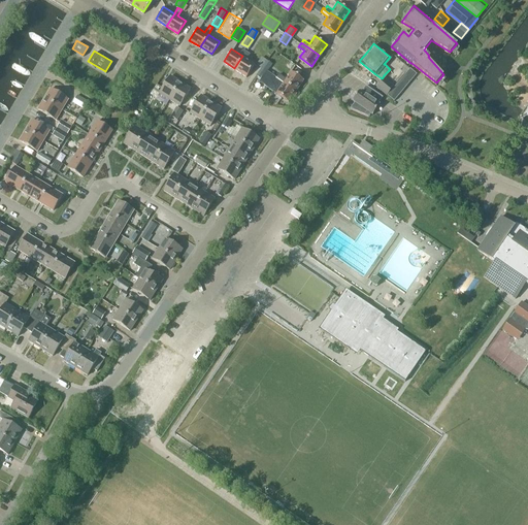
[(242,56),(234,68),(245,75),(254,63),(242,56)]
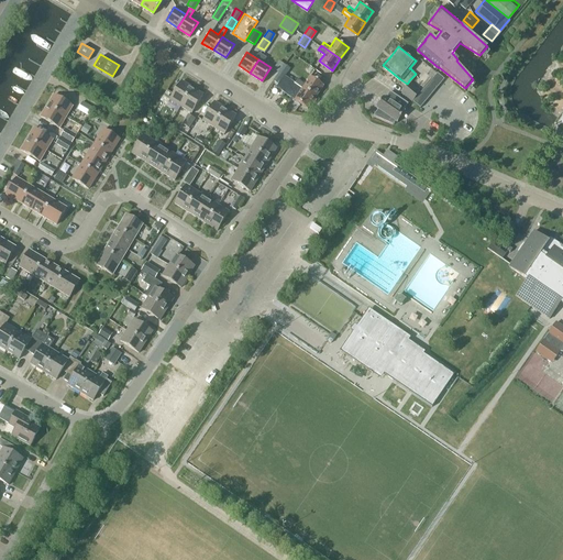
[(277,70),(284,75),(285,74),(289,66),(283,62),(277,70)]
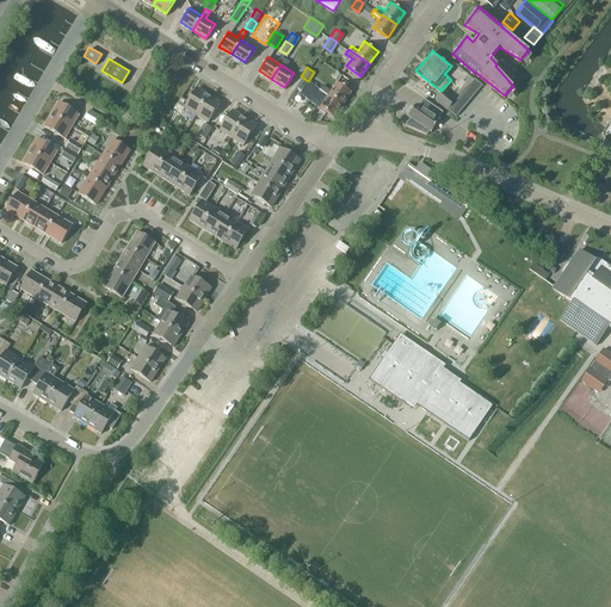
[(302,90),(308,81),(301,76),(295,85),(301,88),(302,90)]
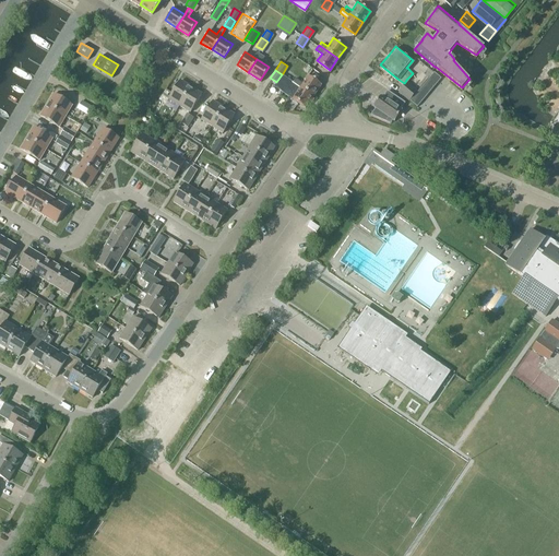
[(283,73),(282,74),(276,82),(275,81),(274,83),(292,96),(292,97),(305,106),(312,95),(299,85),(293,80),(283,73)]
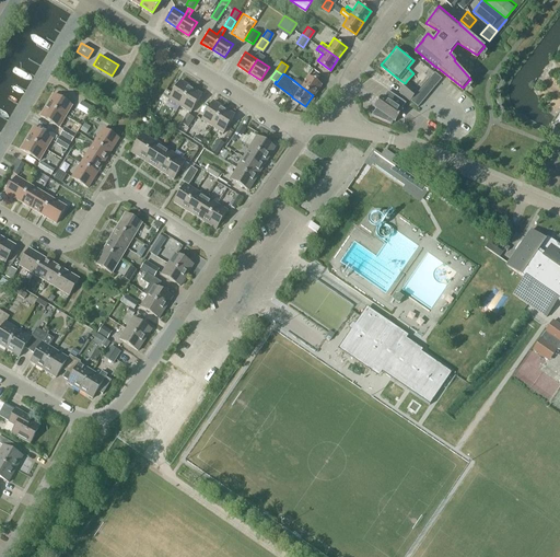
[(300,85),(313,95),(322,83),(307,74),(303,81),(295,77),(293,80),(300,85)]
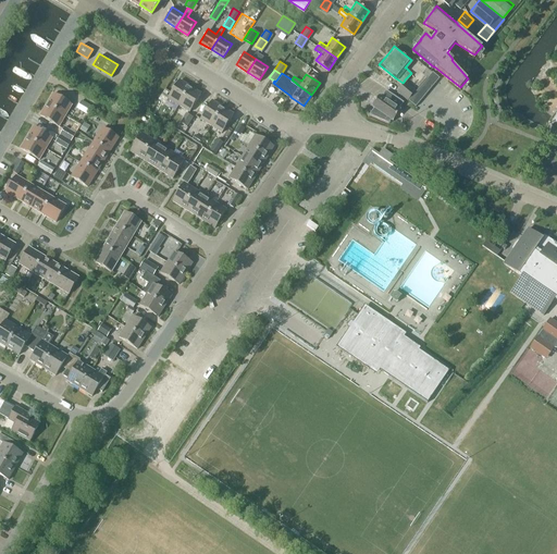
[(178,103),(189,85),(180,78),(168,97),(178,103)]
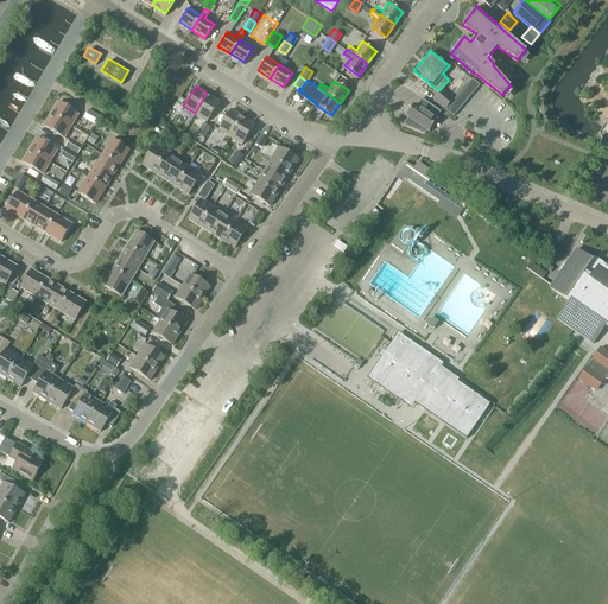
[(451,97),(441,89),(439,90),(434,97),(444,107),(451,97)]
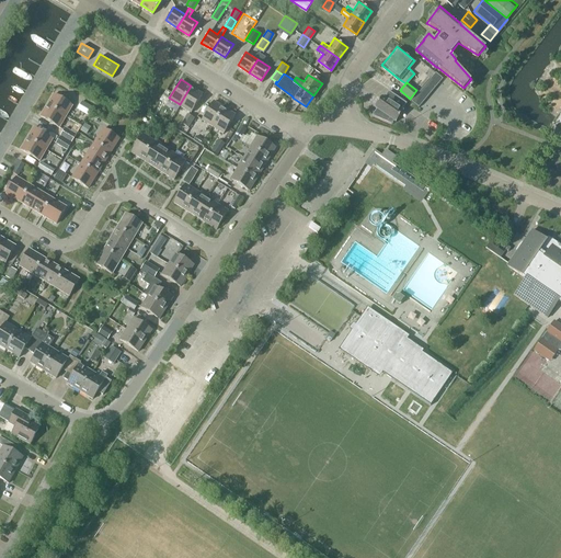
[(191,86),(180,104),(191,111),(202,92),(191,86)]
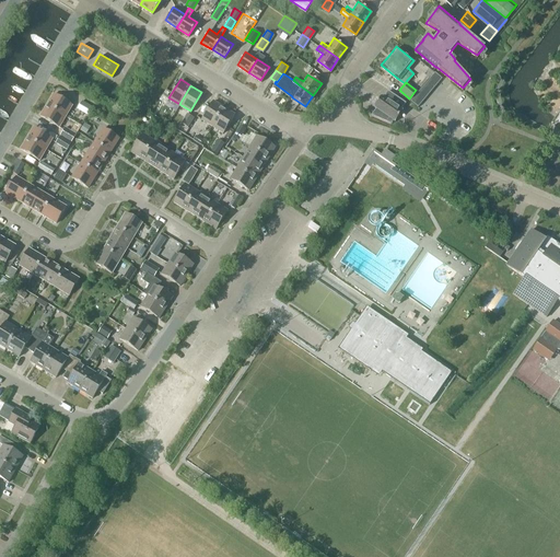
[(405,101),(387,89),(383,95),(381,94),(373,105),(375,106),(371,113),(391,122),(393,118),(395,119),(403,108),(400,107),(405,101)]
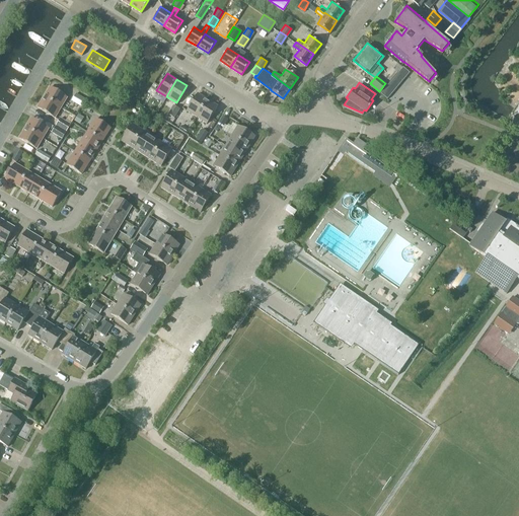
[(43,95),(61,105),(67,96),(49,85),(43,95)]
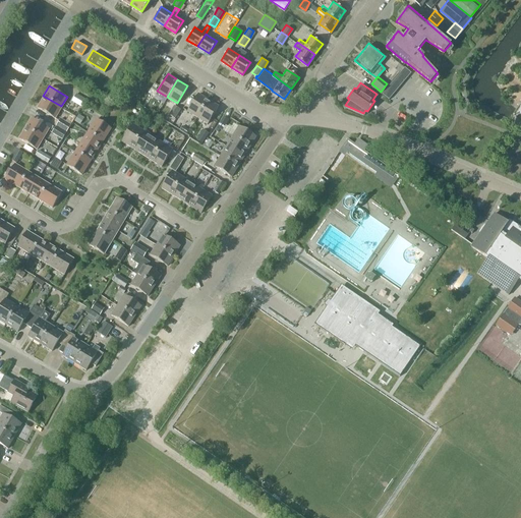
[(81,106),(87,98),(75,92),(71,99),(81,106)]
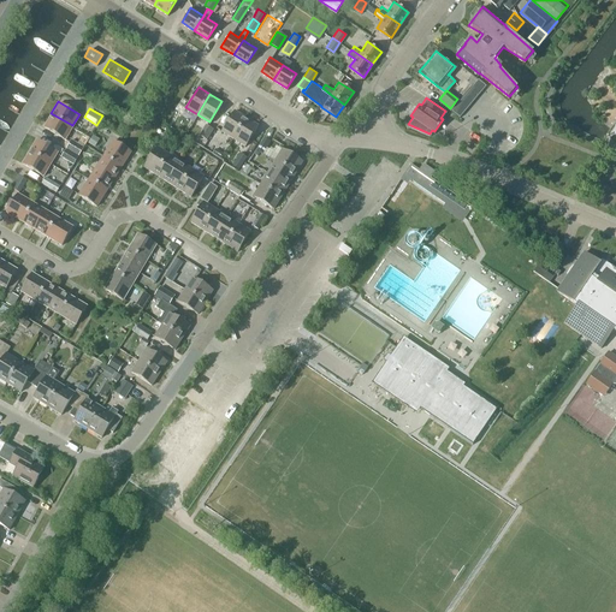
[(234,137),(246,117),(234,110),(221,130),(234,137)]
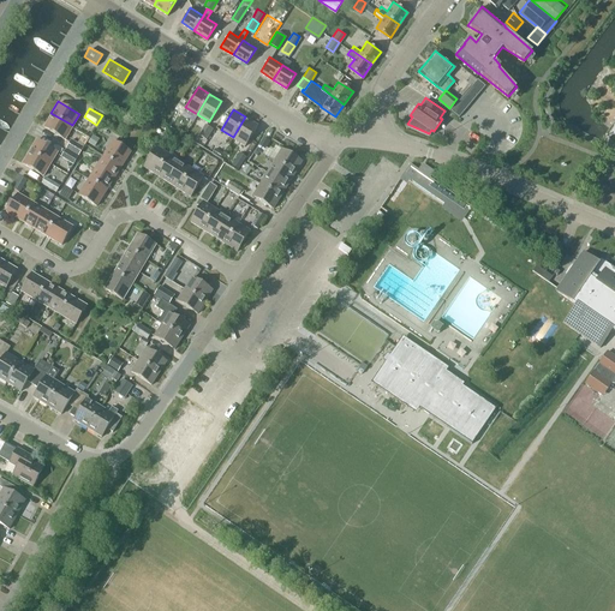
[(65,137),(72,125),(51,113),(43,125),(65,137)]
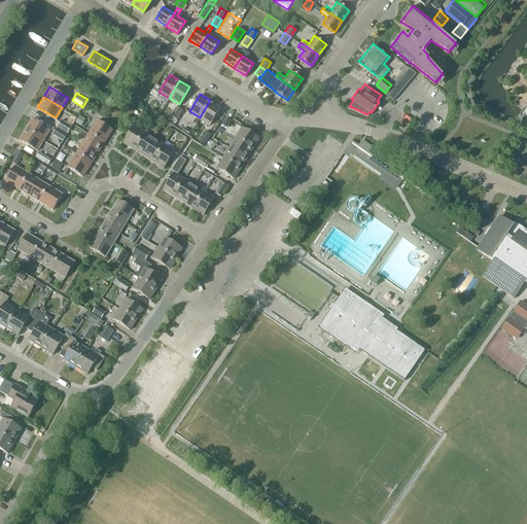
[(210,100),(200,117),(210,124),(220,106),(210,100)]
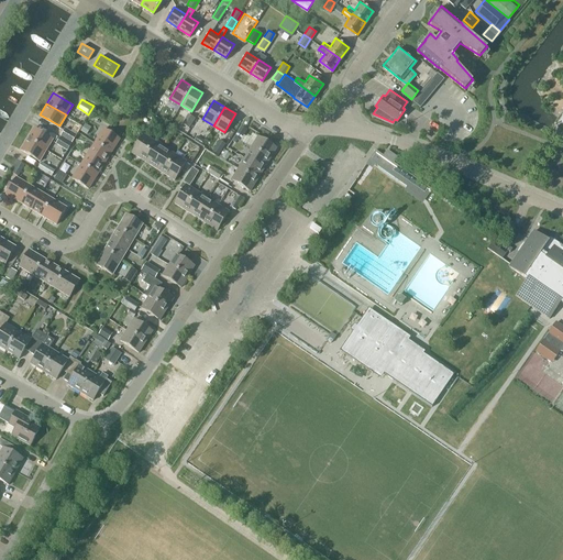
[(189,125),(195,117),(187,112),(181,121),(189,125)]
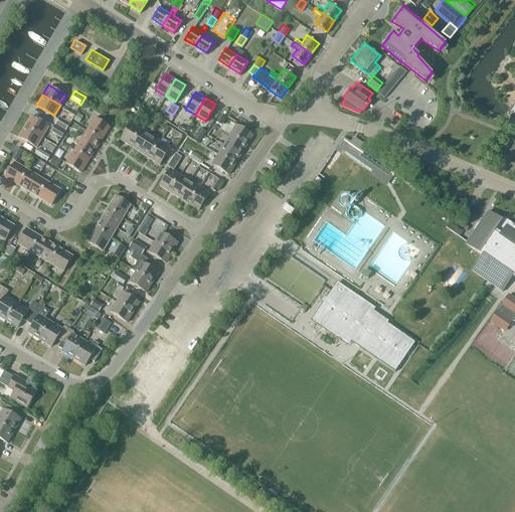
[(73,118),(78,121),(82,115),(77,112),(73,118)]
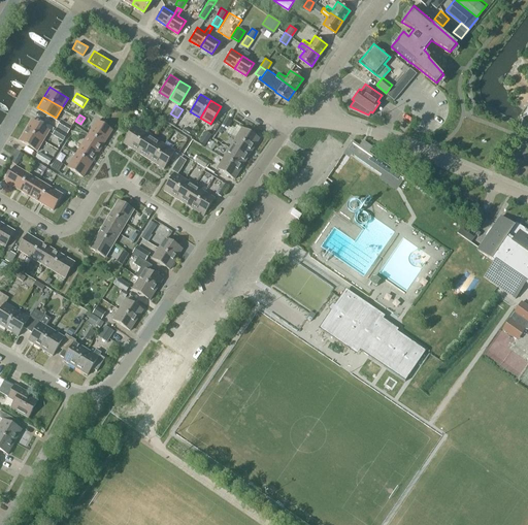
[(225,130),(231,120),(226,116),(219,126),(225,130)]
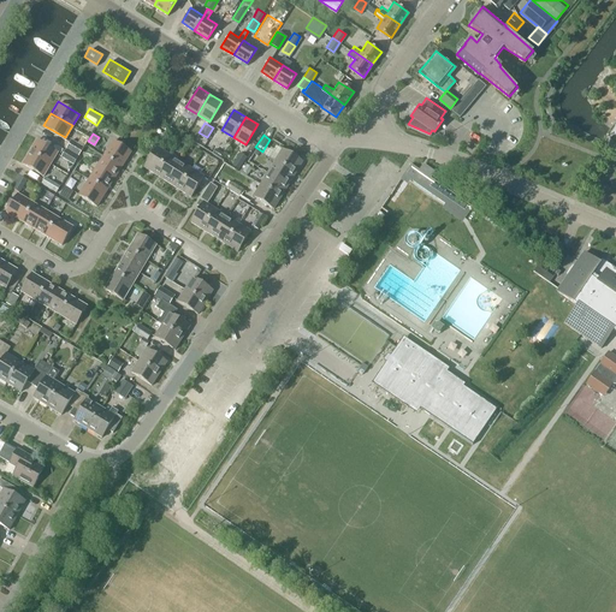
[(29,149),(51,162),(58,149),(36,137),(29,149)]
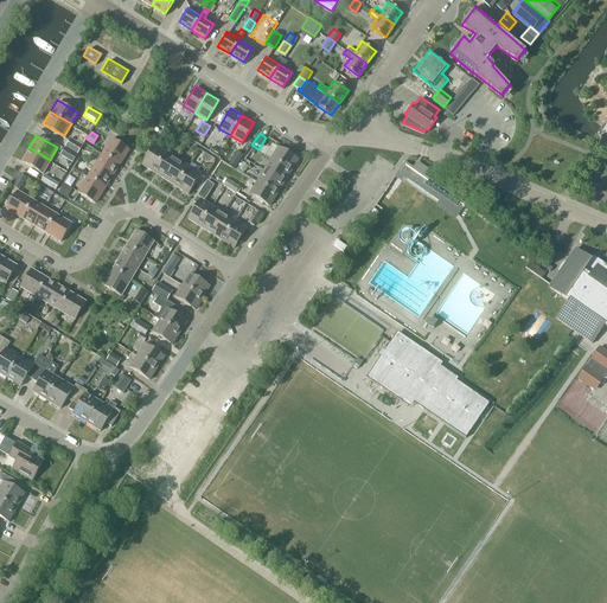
[(82,143),(70,136),(65,145),(77,152),(82,143)]
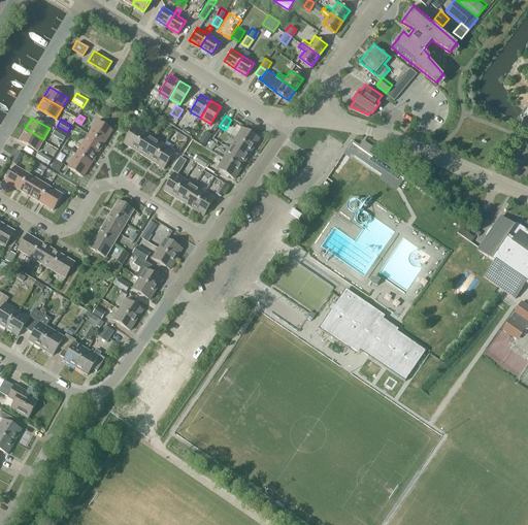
[(89,132),(103,141),(112,128),(97,119),(89,132)]
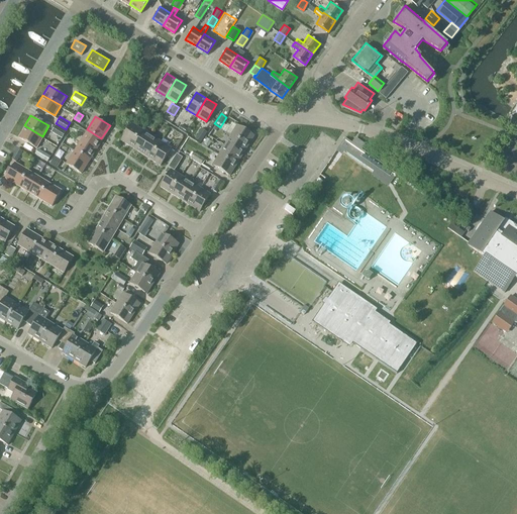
[(130,145),(138,133),(141,128),(131,122),(120,138),(130,145)]
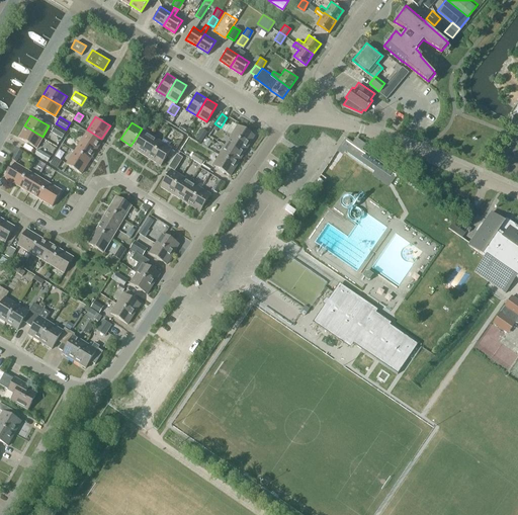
[(62,137),(66,130),(55,123),(51,130),(62,137)]
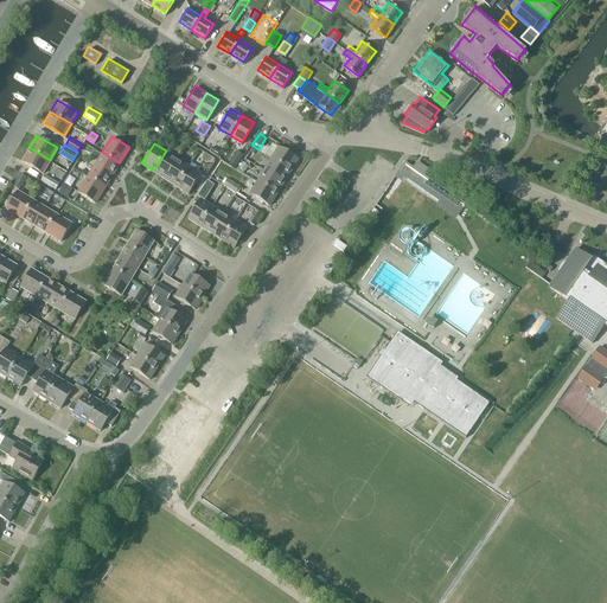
[(217,154),(221,149),(212,145),(209,149),(217,154)]
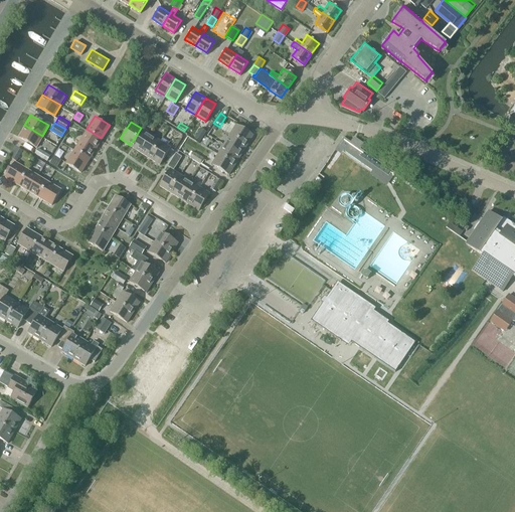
[(229,133),(246,144),(252,134),(235,123),(229,133)]
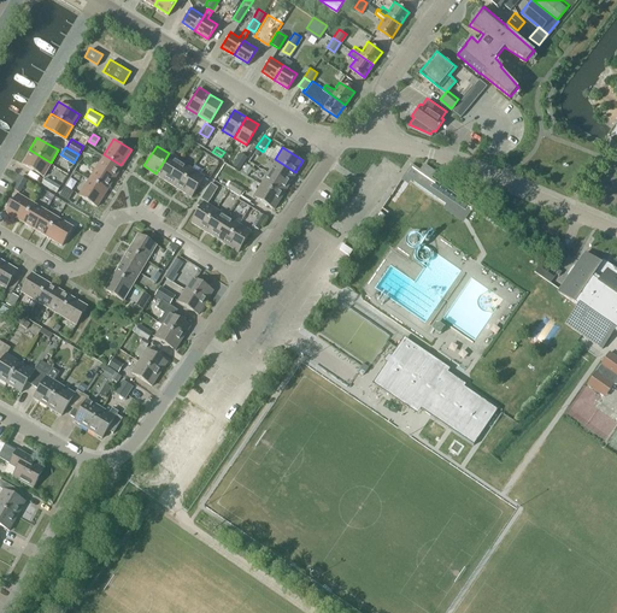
[(42,175),(51,163),(29,149),(22,163),(42,175)]
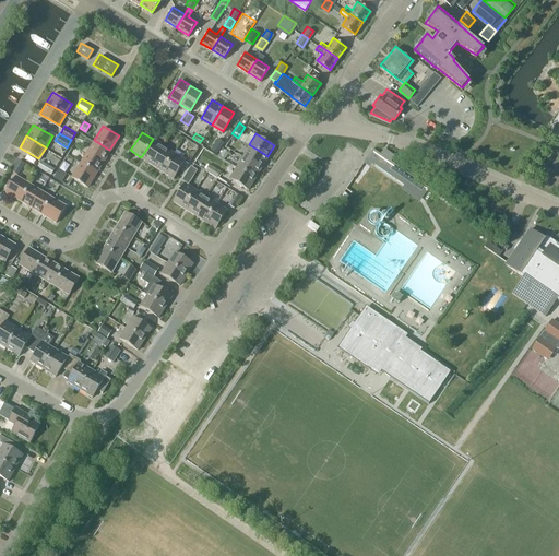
[(215,152),(223,141),(217,138),(210,149),(215,152)]
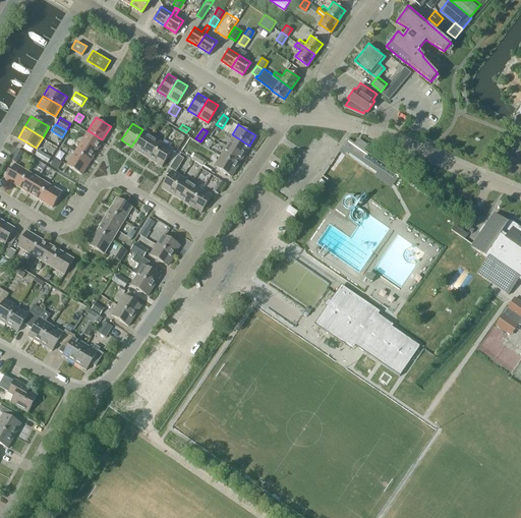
[(153,135),(142,129),(139,134),(131,147),(141,153),(153,135)]
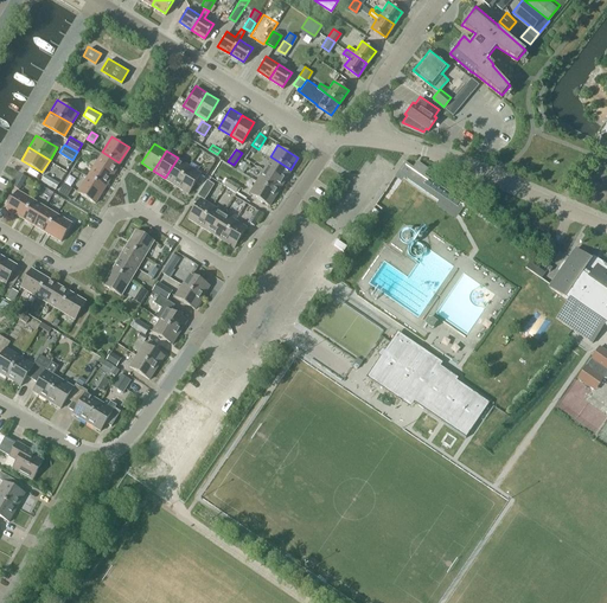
[(112,174),(119,162),(102,152),(95,164),(112,174)]
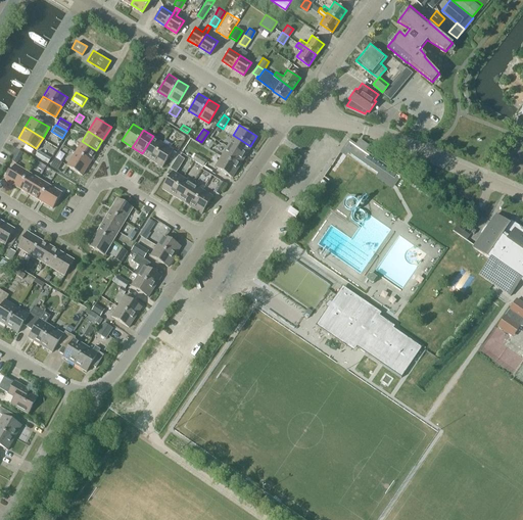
[(244,156),(250,146),(233,135),(227,145),(244,156)]
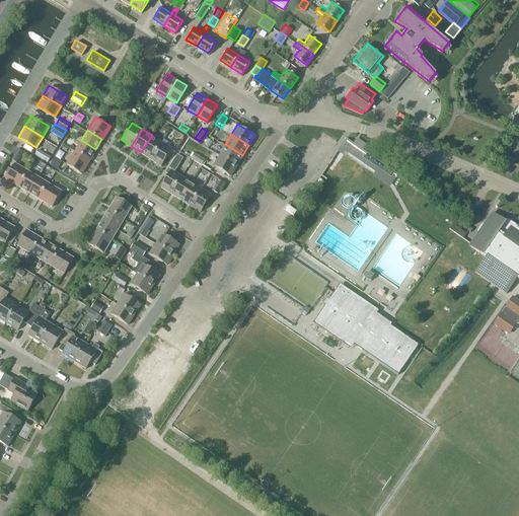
[(353,142),(345,136),(341,134),(346,137),(339,147),(337,149),(338,150),(341,146),(346,149),(375,170),(374,171),(372,173),(389,185),(398,172),(362,148),(365,143),(356,137),(353,142)]
